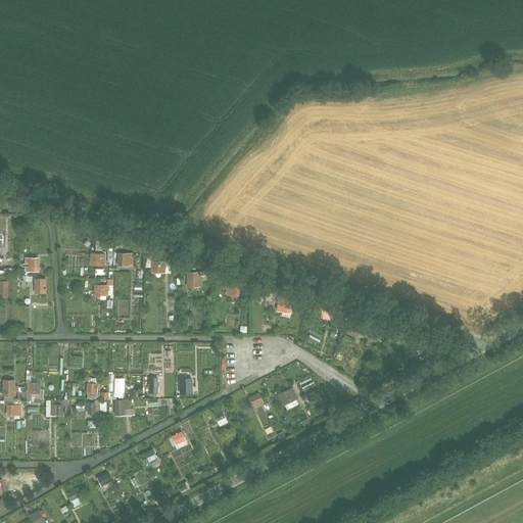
[(105,253),(90,252),(90,265),(104,265),(105,253)]
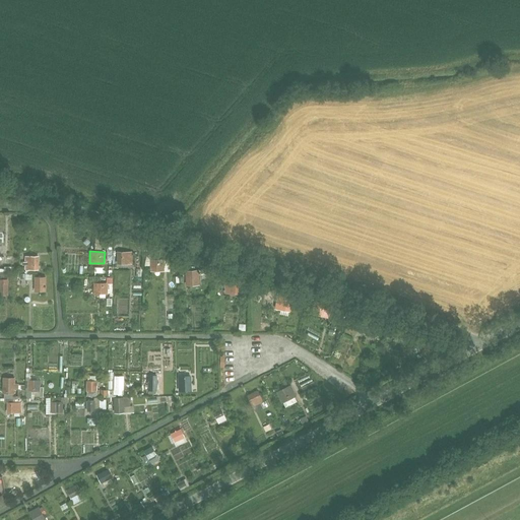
[(113,253),(114,265),(134,264),(134,252),(113,253)]
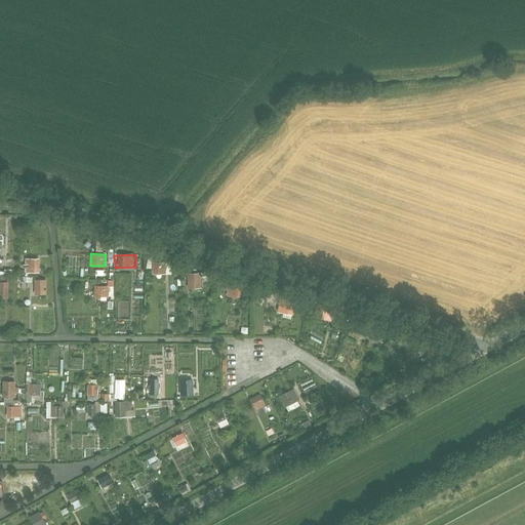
[(38,258),(25,258),(25,265),(23,265),(23,268),(26,268),(26,273),(38,273),(38,258)]
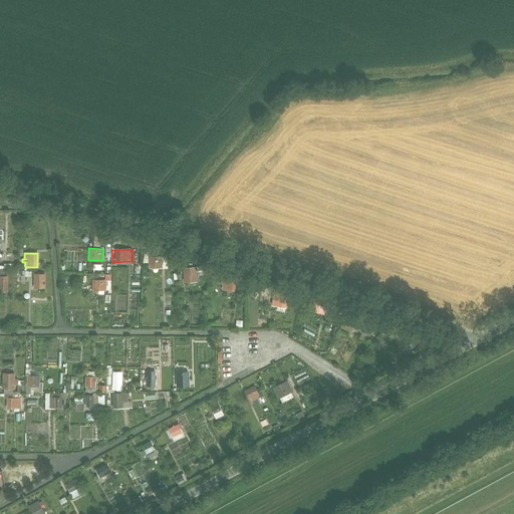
[(163,256),(149,256),(149,268),(163,268),(163,256)]
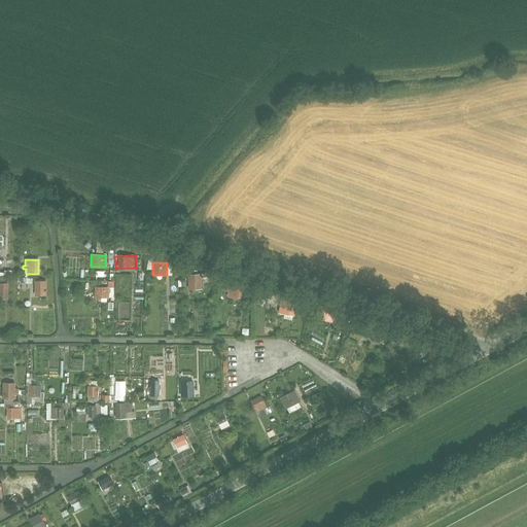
[(201,273),(187,274),(188,289),(202,289),(201,273)]
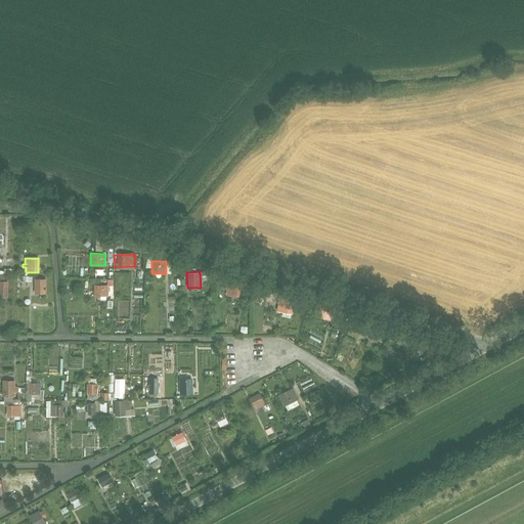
[(46,279),(34,279),(34,294),(45,294),(46,279)]
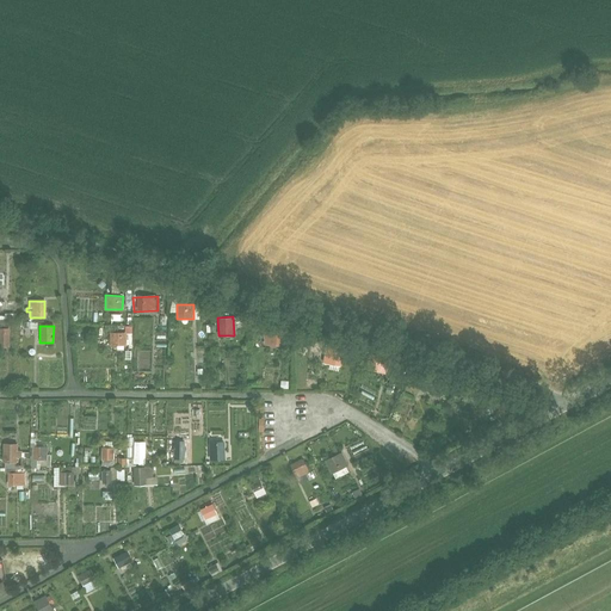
[(281,332),(264,332),(264,346),(281,346),(281,332)]
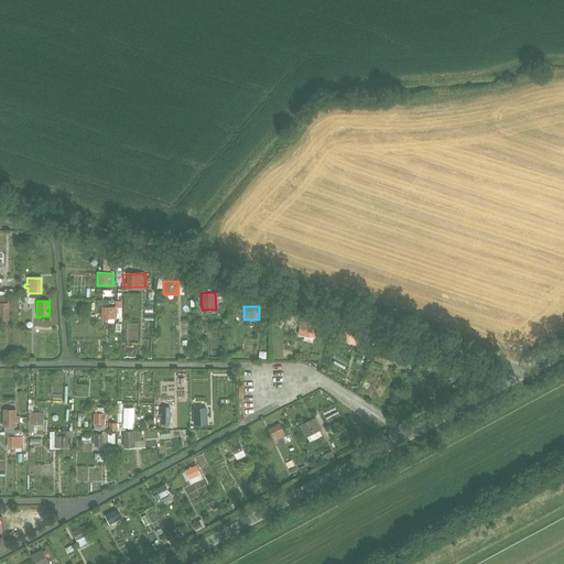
[(116,307),(101,307),(101,320),(116,320),(116,307)]
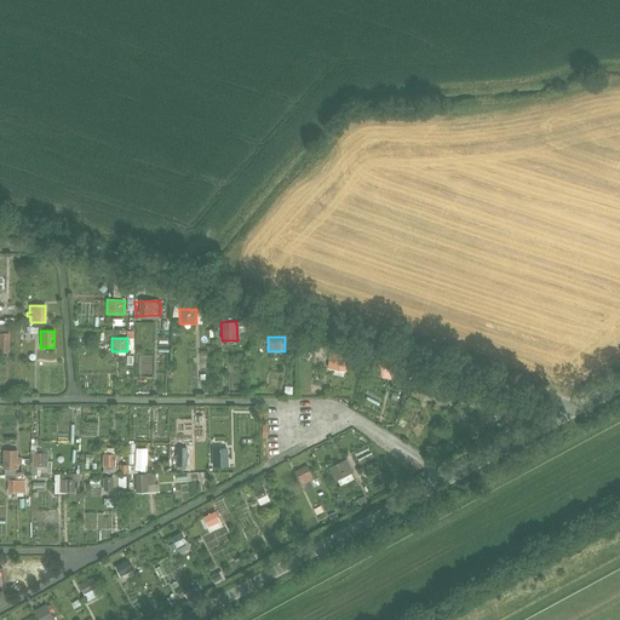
[(331,351),(327,368),(345,372),(349,356),(331,351)]
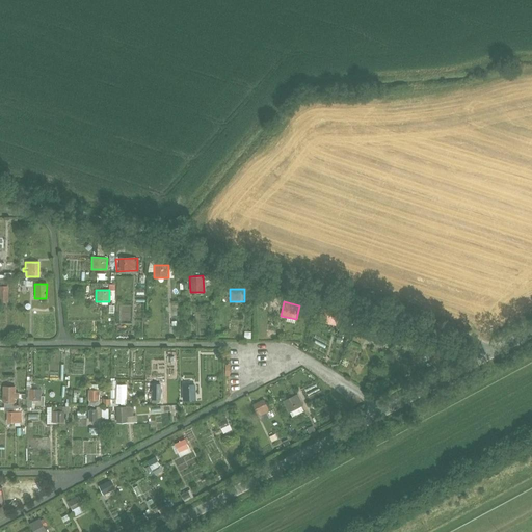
[(376,324),(369,338),(380,345),(389,331),(376,324)]
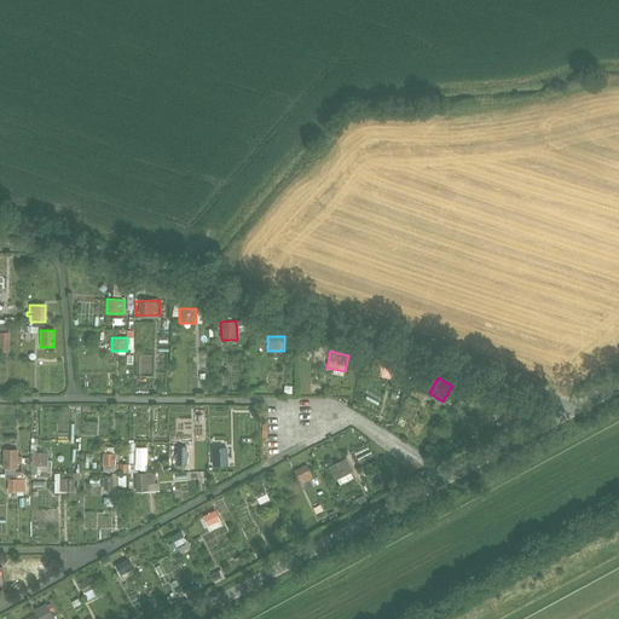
[(186,447),(177,446),(177,466),(186,466),(186,447)]
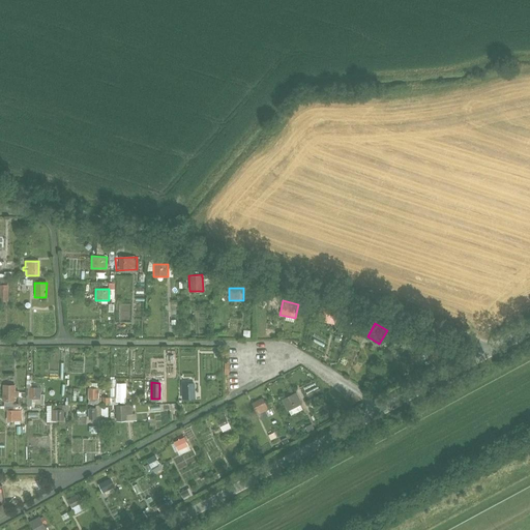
[(125,384),(116,383),(116,402),(125,402),(125,384)]
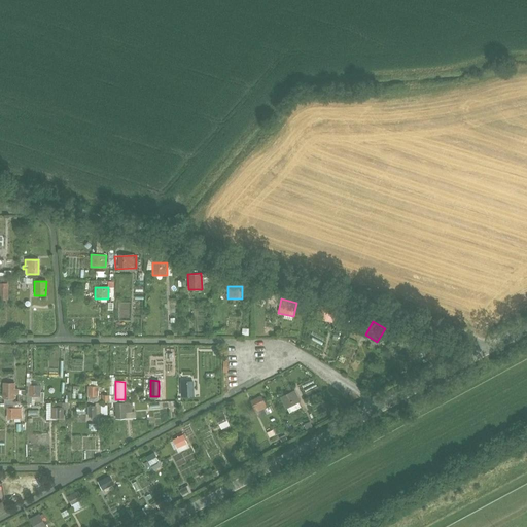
[(194,381),(180,382),(181,397),(194,396),(194,381)]
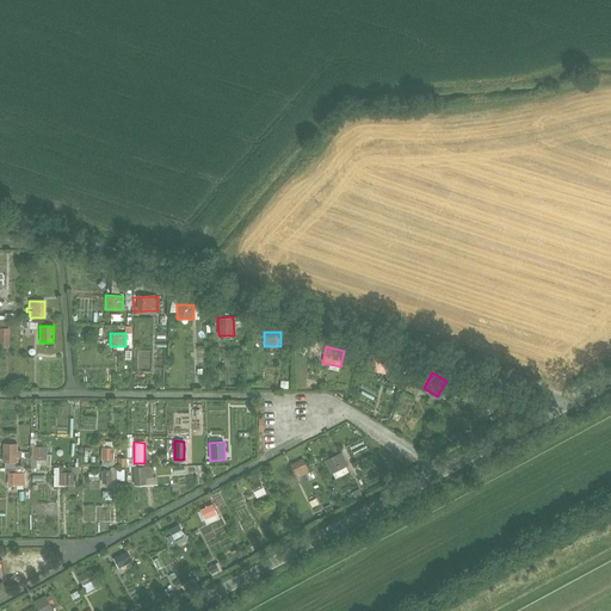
[(16,444),(2,444),(2,462),(16,462),(16,444)]
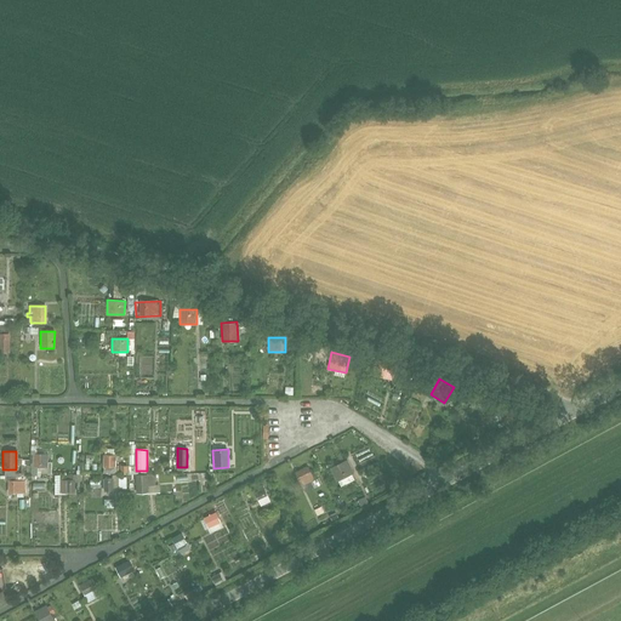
[(47,455),(34,455),(34,467),(47,467),(47,455)]
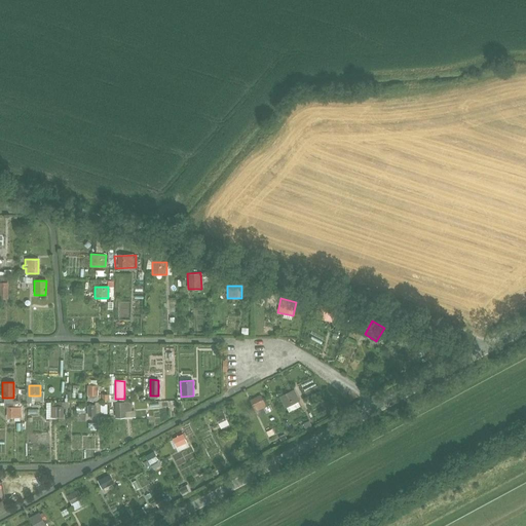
[(97,396),(97,385),(88,385),(88,396),(97,396)]
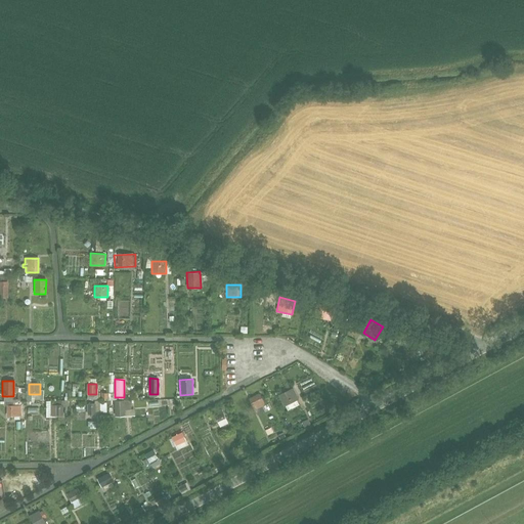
[(293,388),(278,395),(284,405),(298,398),(293,388)]
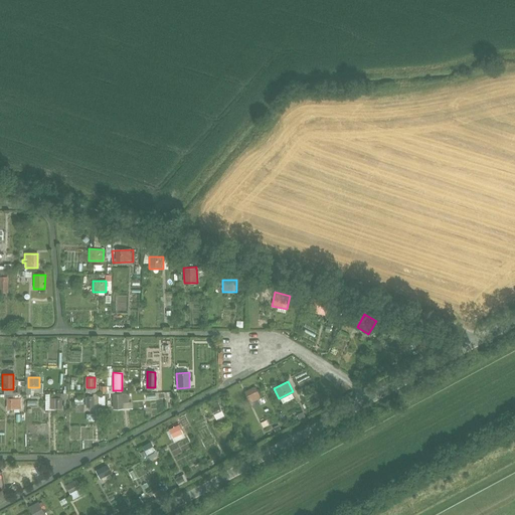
[(255,387),(244,392),(249,402),(261,398),(255,387)]
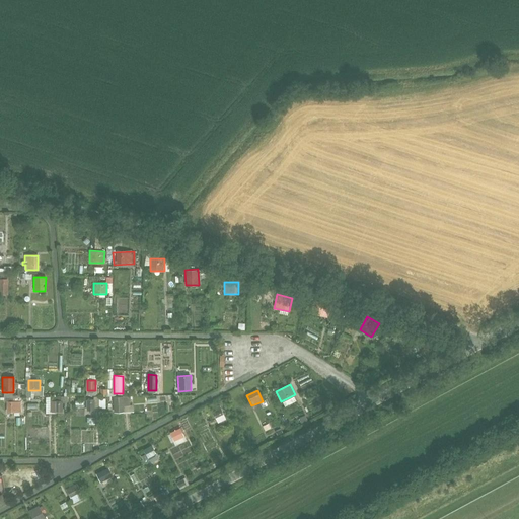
[(130,396),(114,396),(114,413),(133,412),(133,404),(131,404),(130,396)]
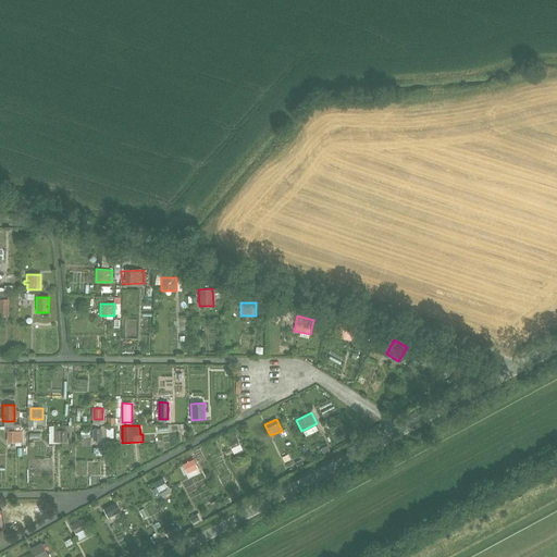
[(22,431),(8,431),(8,442),(22,442),(22,431)]
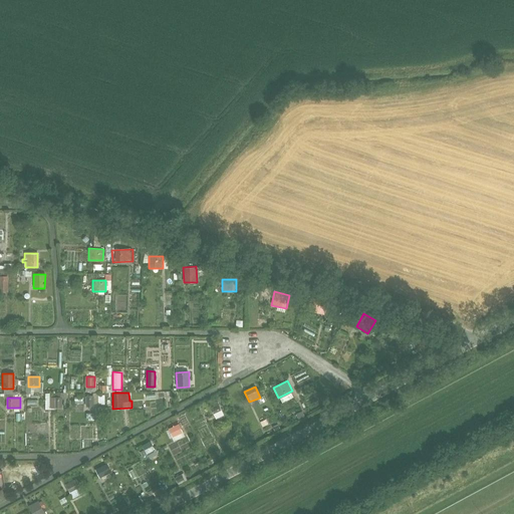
[(219,404),(211,408),(216,419),(224,415),(219,404)]
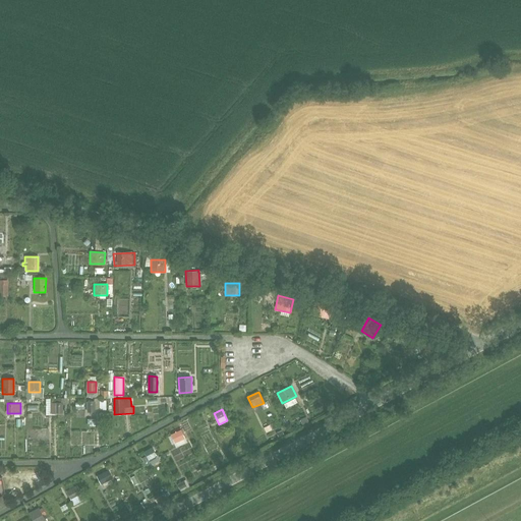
[(180,430),(170,435),(174,444),(184,439),(180,430)]
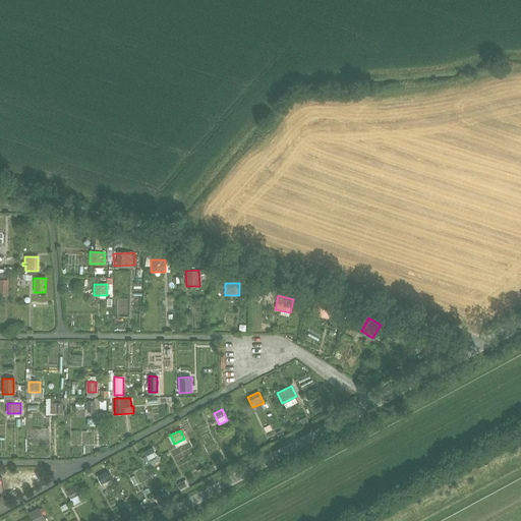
[(145,452),(152,464),(159,460),(152,448),(145,452)]
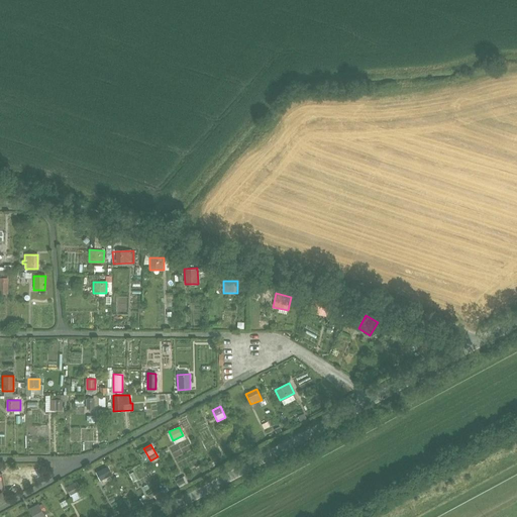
[(107,466),(96,472),(100,481),(112,475),(107,466)]
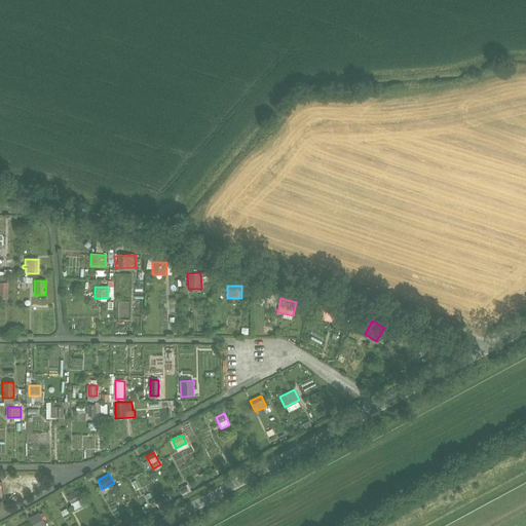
[(77,491),(67,496),(71,505),(82,499),(77,491)]
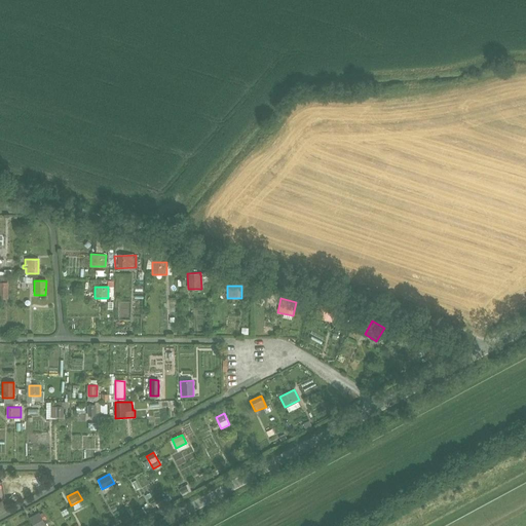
[(38,514),(30,518),(33,524),(41,520),(38,514)]
